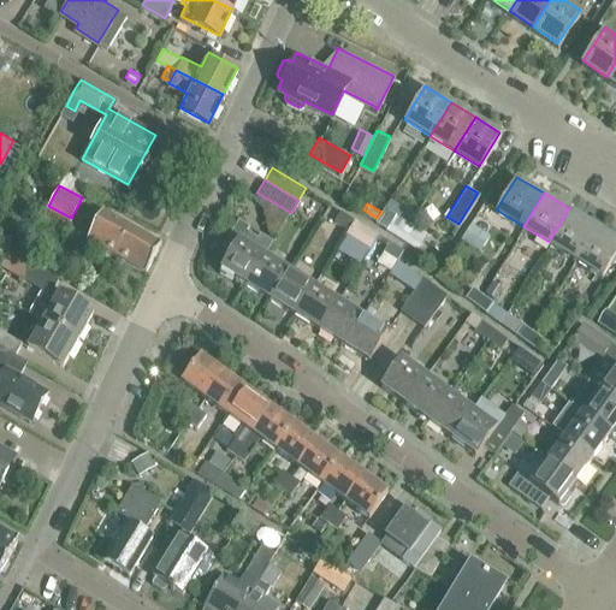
[(381,212),(377,218),(388,225),(396,212),(385,206),(381,212)]
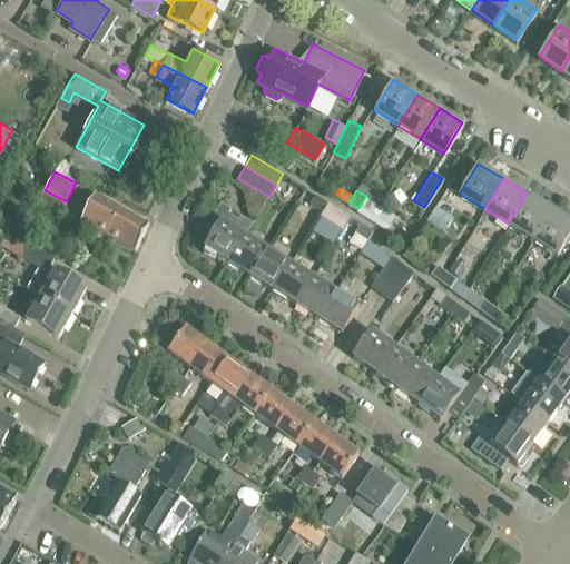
[(149,223),(95,191),(80,218),(134,249),(149,223)]
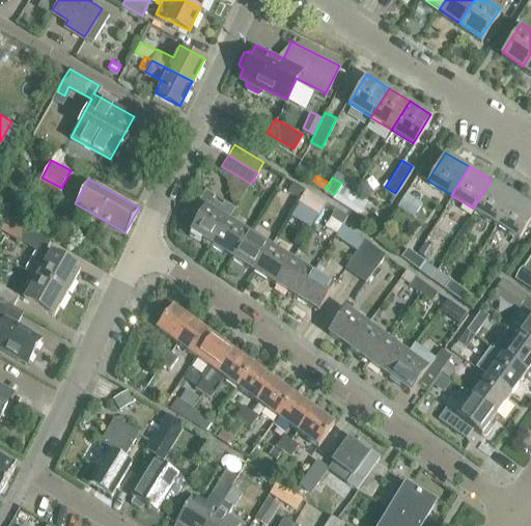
[(473,209),(496,222),(513,193),(491,180),(473,209)]
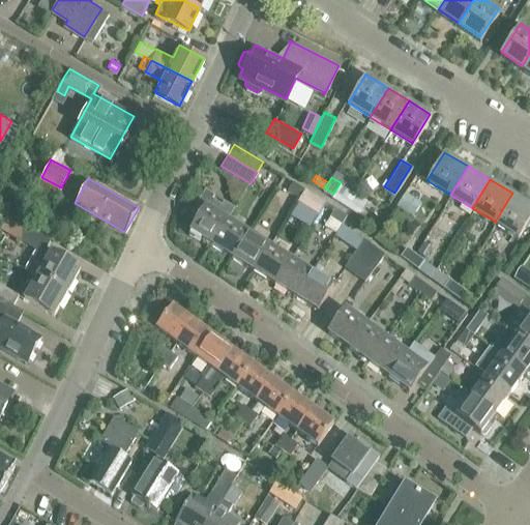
[(288,188),(300,196),(304,187),(293,180),(288,188)]
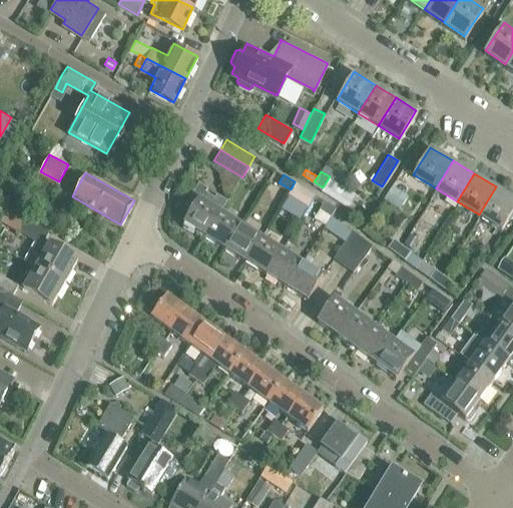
[(316,193),(295,181),(291,189),(311,201),(316,193)]
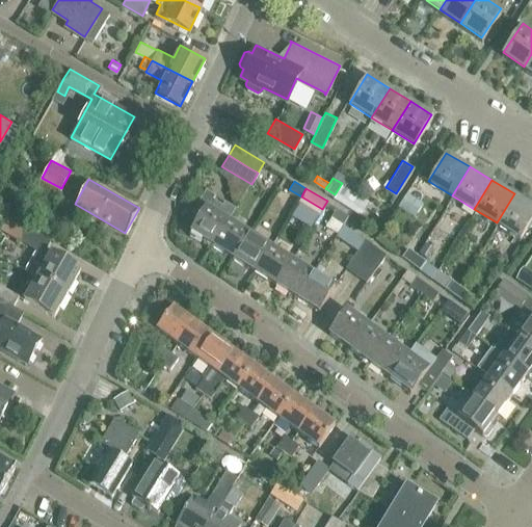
[(212,243),(228,218),(235,207),(224,201),(222,204),(212,198),(214,194),(206,189),(193,210),(200,214),(190,230),(212,243)]
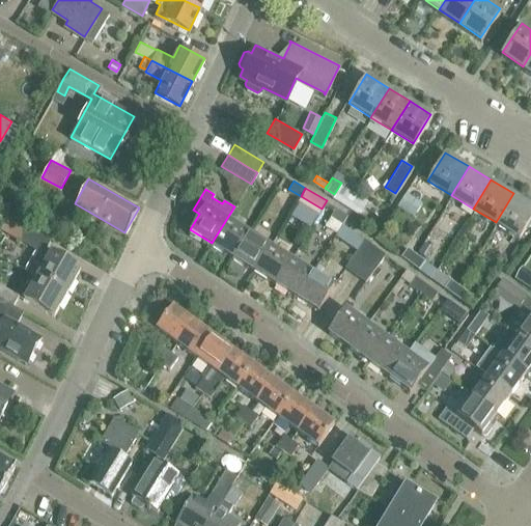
[(351,189),(342,201),(360,212),(368,199),(351,189)]
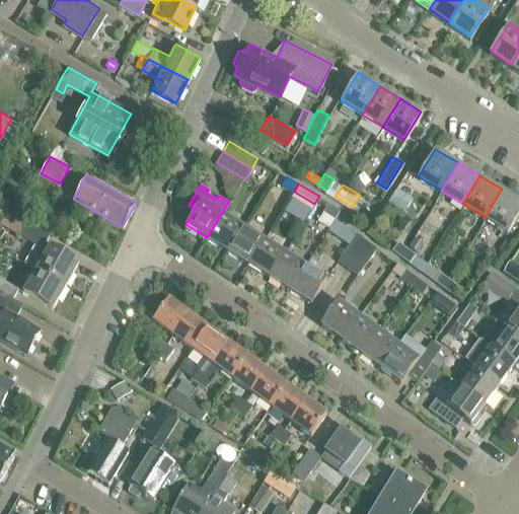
[(396,205),(404,193),(395,187),(387,198),(396,205)]
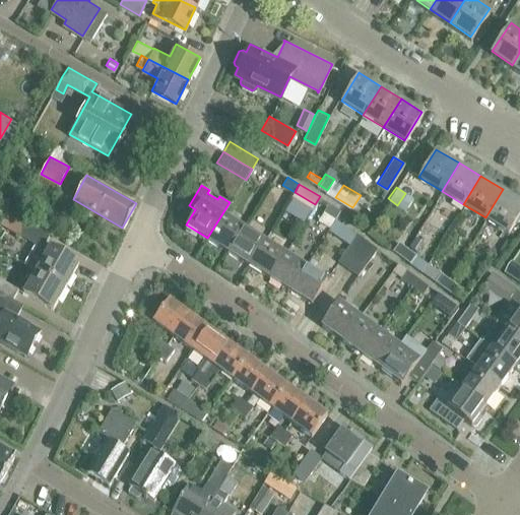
[(519,210),(519,199),(503,189),(485,217),(508,231),(519,210)]
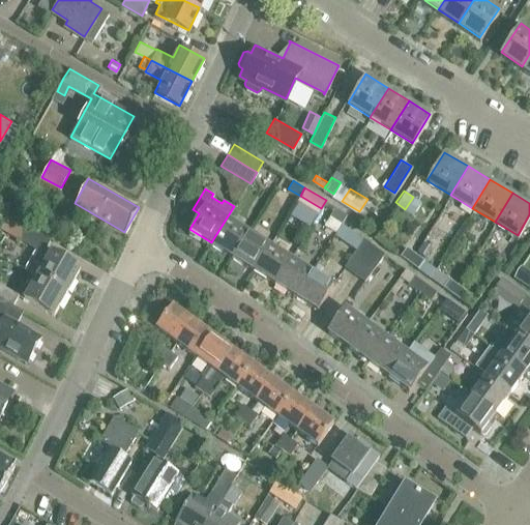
[(337,231),(344,221),(348,213),(335,206),(325,224),(337,231)]
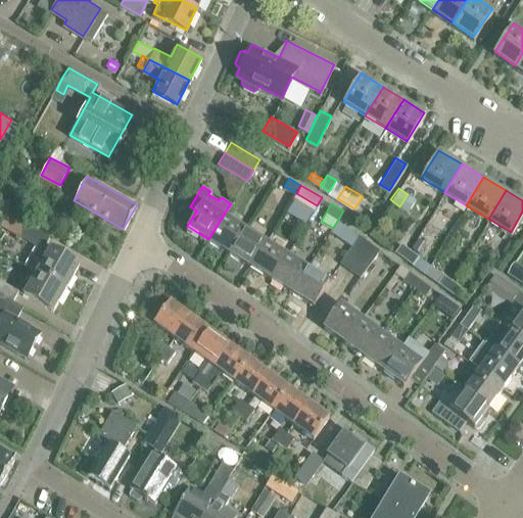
[(8,210),(2,221),(20,232),(27,222),(8,210)]
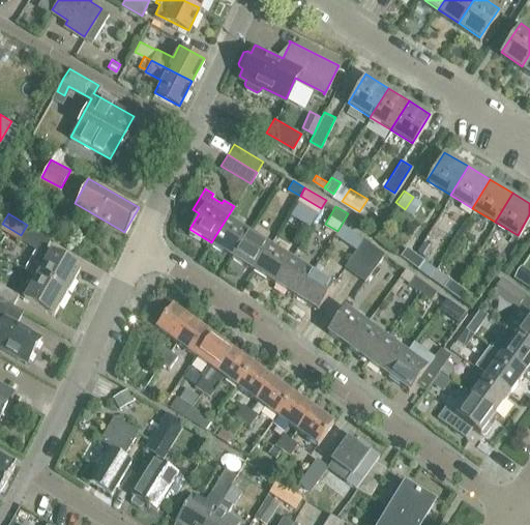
[(227,217),(211,242),(233,256),(248,231),(227,217)]
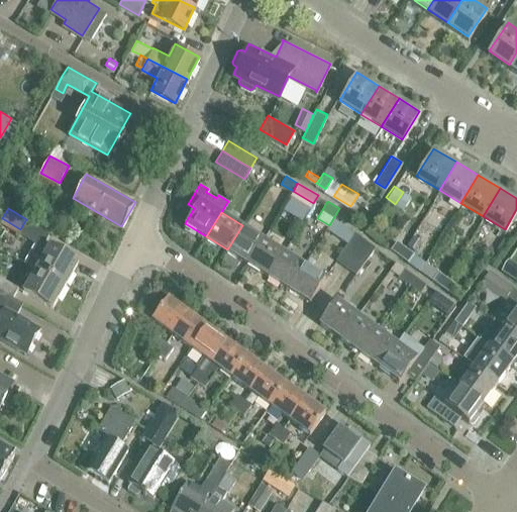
[(48,230),(27,218),(21,228),(42,240),(48,230)]
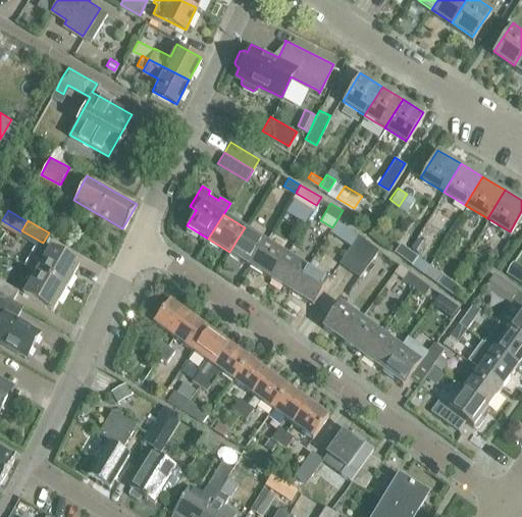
[(245,227),(229,252),(250,264),(265,240),(245,227)]
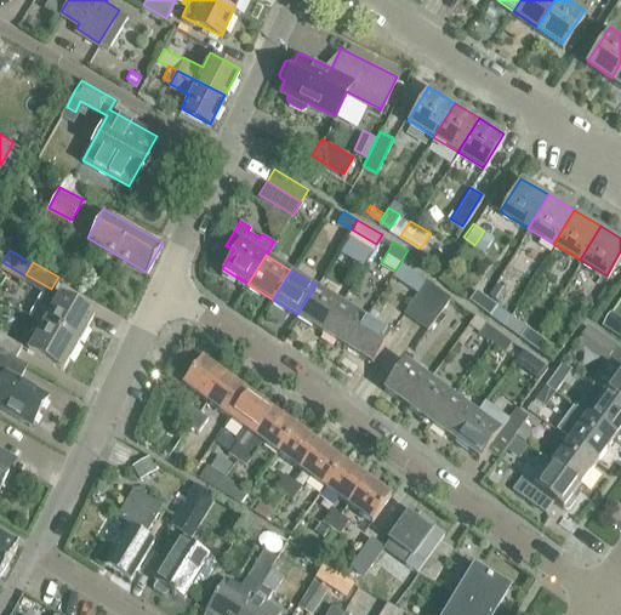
[(426,278),(420,288),(404,311),(416,319),(439,288),(426,278)]
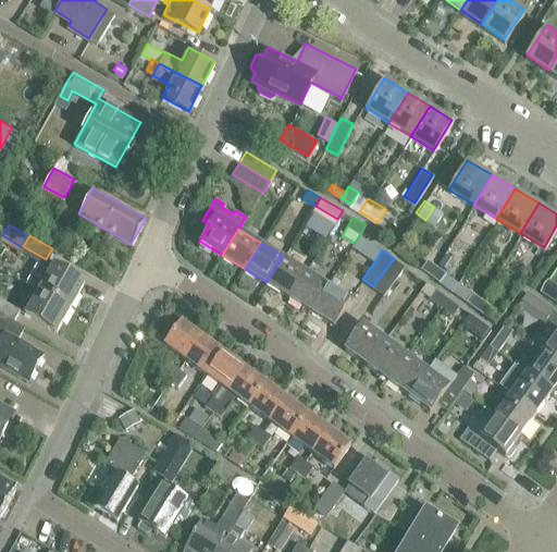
[(544,271),(553,258),(543,252),(534,266),(544,271)]
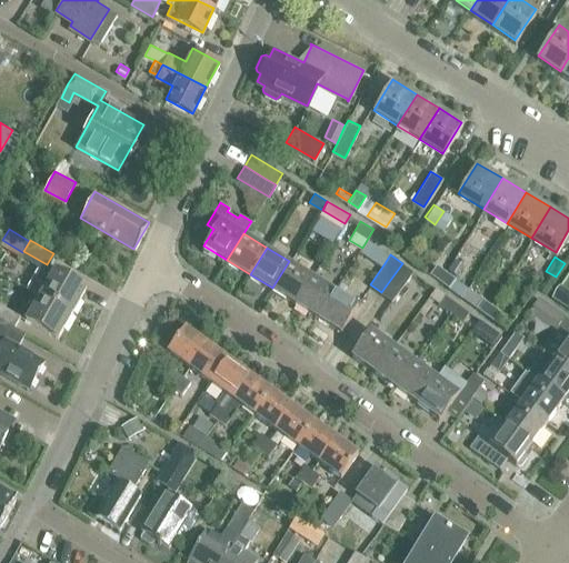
[(289,261),(272,288),(295,302),(311,275),(289,261)]
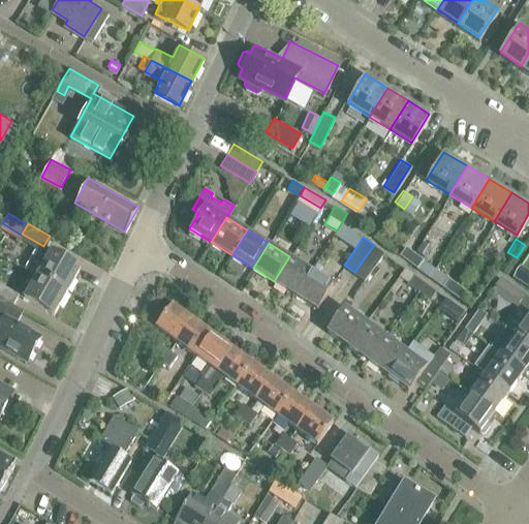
[(374,245),(354,272),(365,279),(384,252),(374,245)]
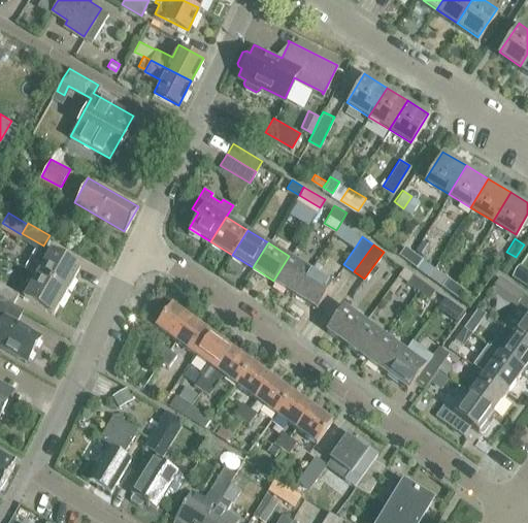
[(400,252),(409,258),(415,252),(405,244),(400,252)]
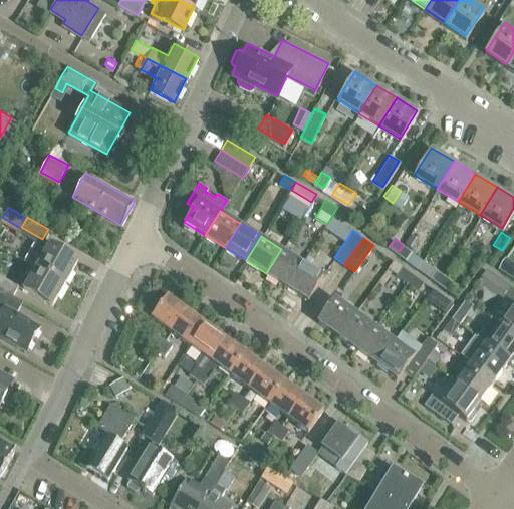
[(36,264),(35,265),(64,282),(78,260),(49,243),(45,240),(43,245),(35,240),(25,257),(36,264)]
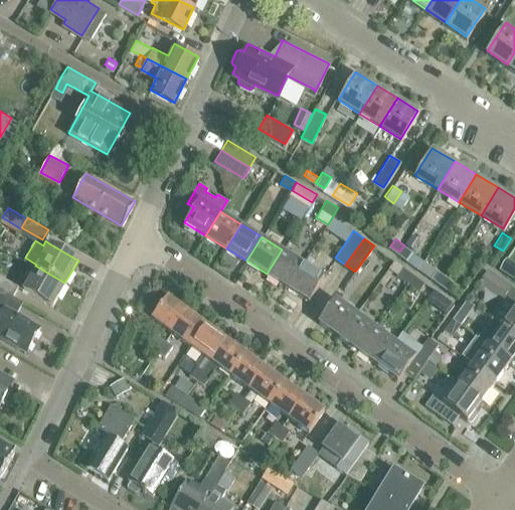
[(404,245),(399,251),(417,266),(422,259),(404,245)]
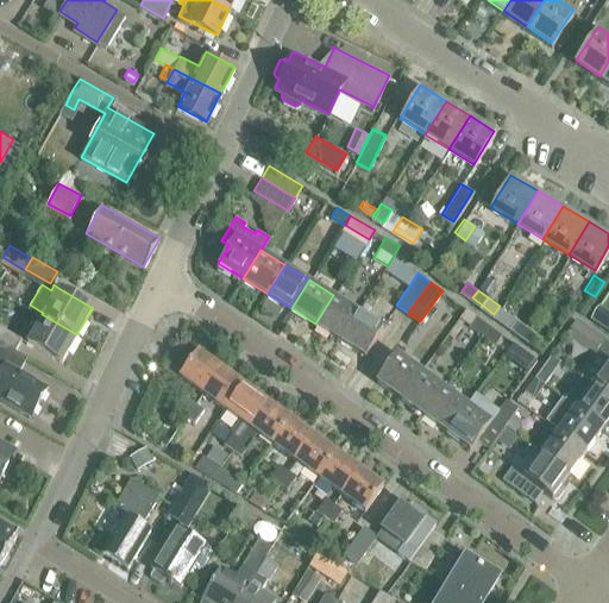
[(333,295),(315,324),(339,338),(357,309),(333,295)]
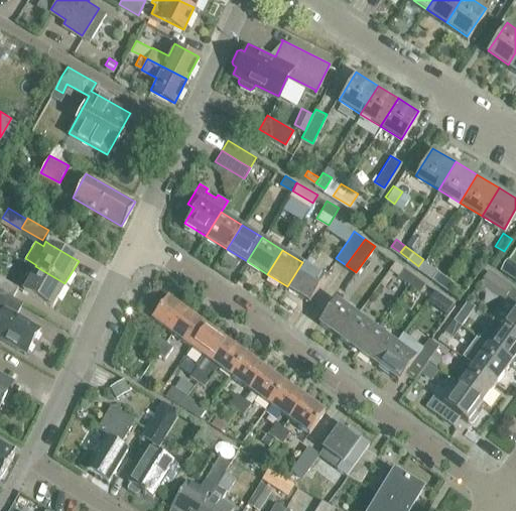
[(515,277),(515,262),(508,257),(501,267),(515,277)]
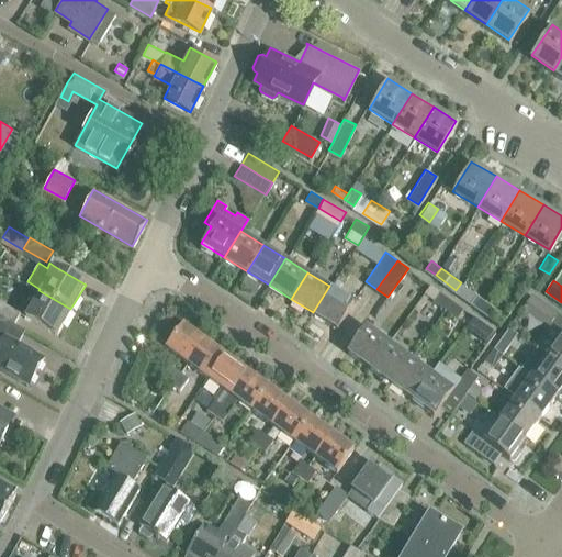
[(423,293),(445,309),(451,299),(429,283),(424,291),(423,293)]
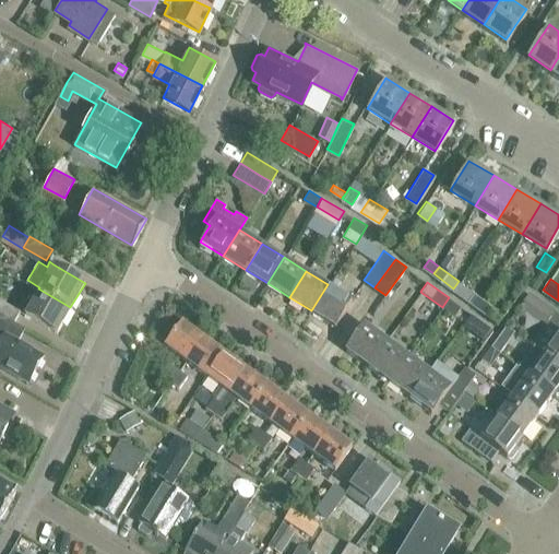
[(328,284),(311,310),(334,326),(351,298),(328,284)]
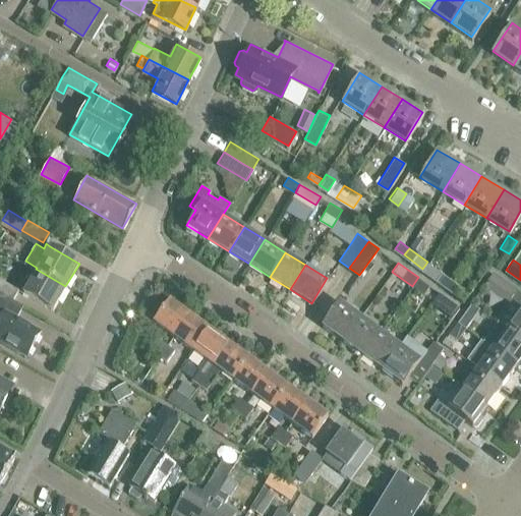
[(65,286),(36,269),(22,292),(52,309),(65,286)]
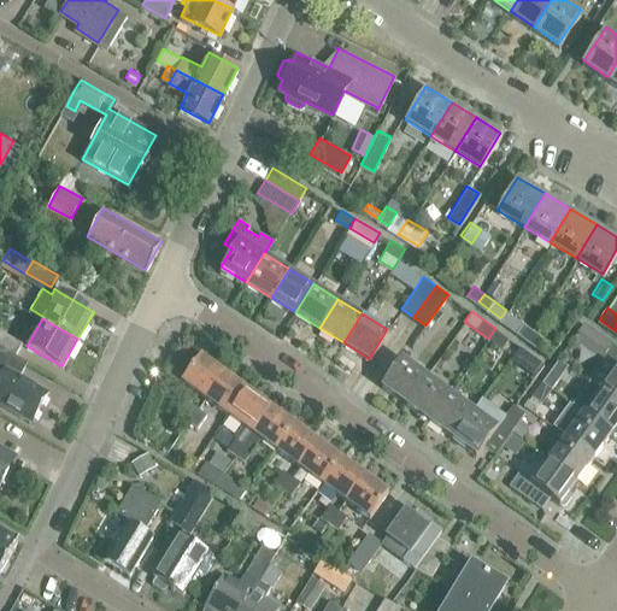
[(464,322),(453,336),(458,340),(469,323),(465,319),(464,322)]
